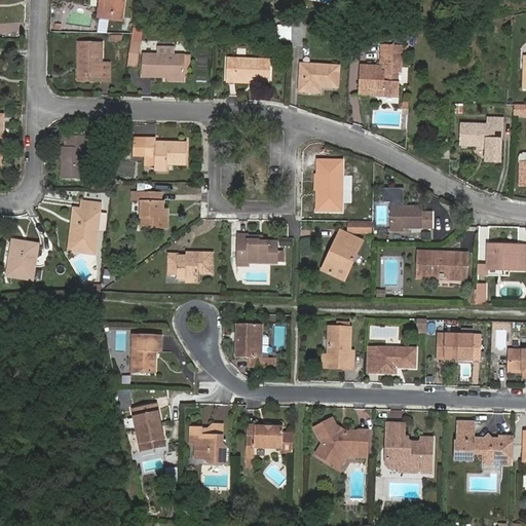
[(125,0),(109,0),(108,12),(124,14),(125,0)]
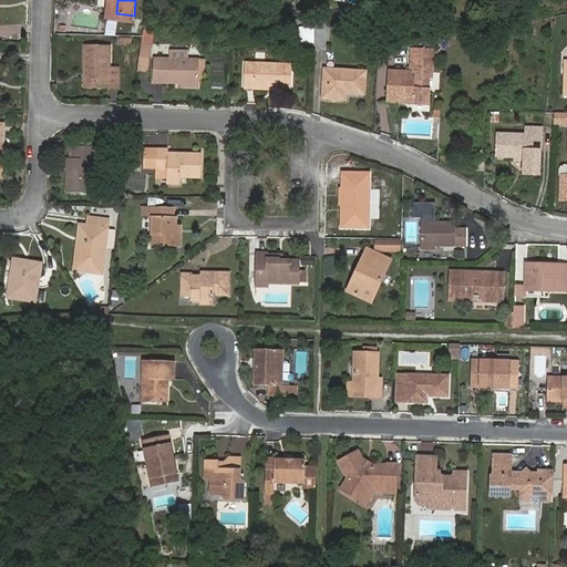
[(142,44),(138,71),(147,72),(151,44),(142,44)]
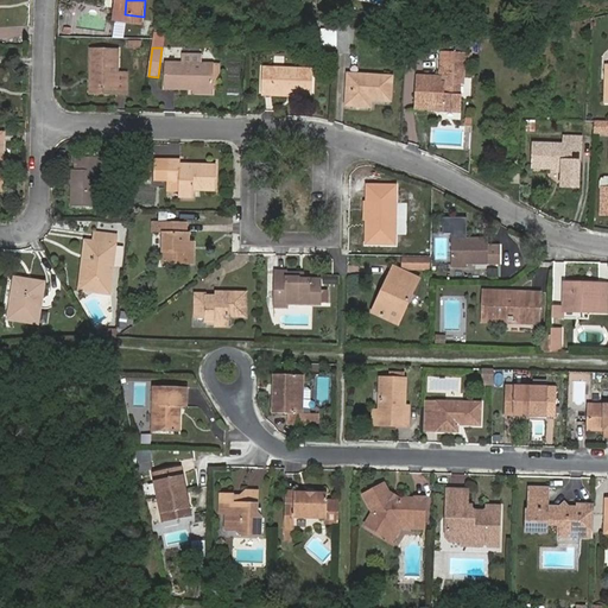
[(103,89),(103,93),(126,94),(126,74),(118,73),(118,50),(92,50),(90,76),(95,76),(95,89),(103,89)]
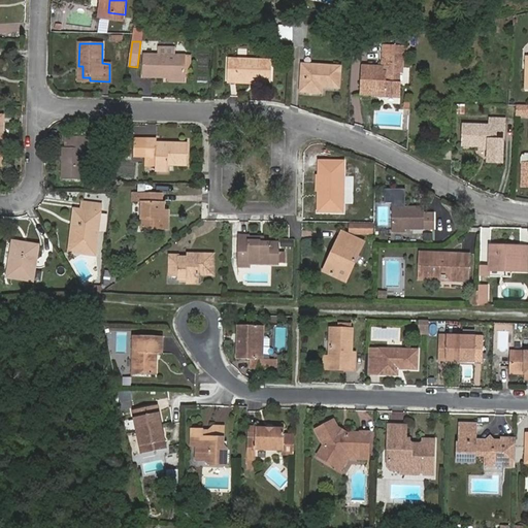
[(385,96),(400,96),(401,84),(398,84),(399,71),(401,71),(402,54),(384,53),(383,67),(361,66),(360,93),(376,94),(376,89),(385,89),(385,96)]
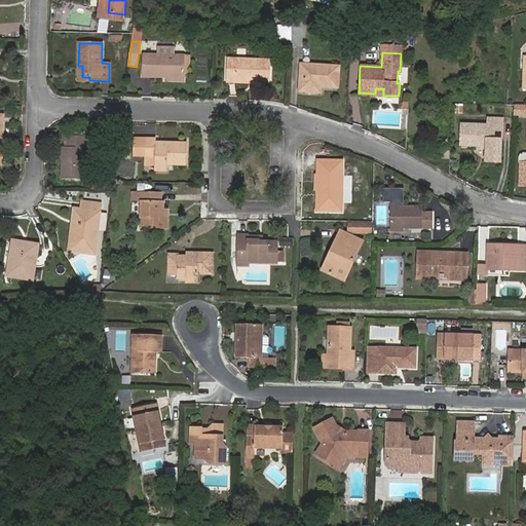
[(184,55),(144,53),(143,76),(184,77),(184,55)]
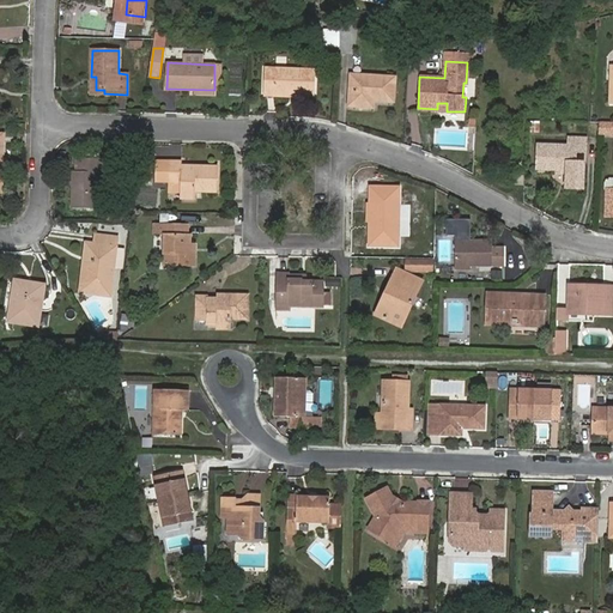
[(265,68),(263,96),(281,96),(281,90),(315,91),(316,70),(265,68)]
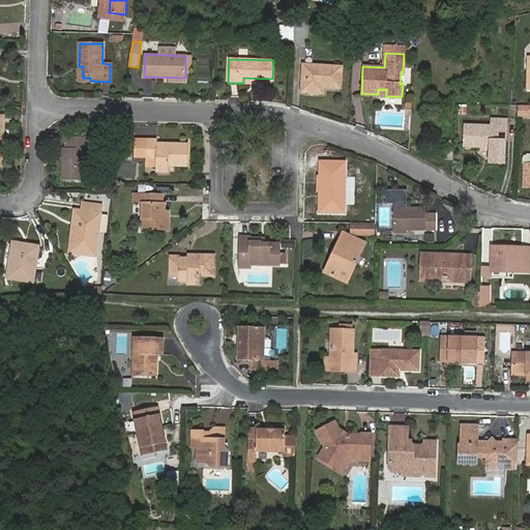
[(301,91),(319,92),(320,86),(341,88),(342,67),(303,64),(301,91)]
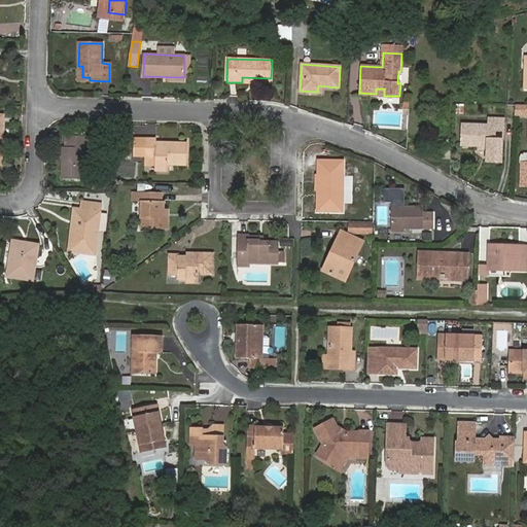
[(456,113),(463,113),(464,104),(456,104),(456,113)]
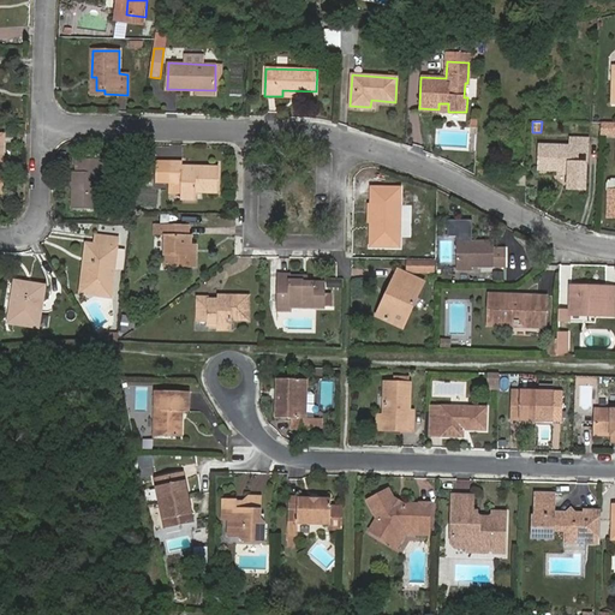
[(614,135),(614,123),(602,124),(602,135),(614,135)]
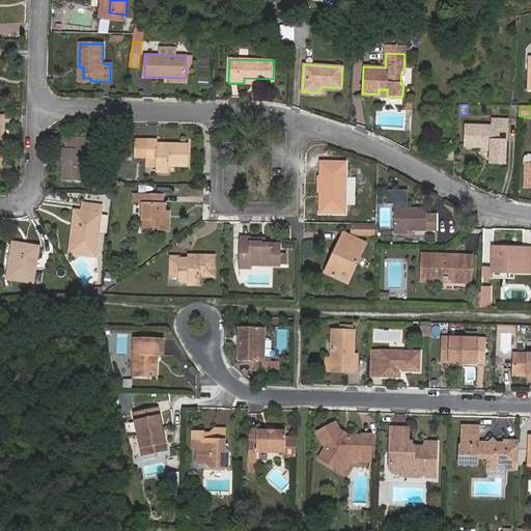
[(507,132),(507,120),(493,119),(492,130),(485,130),(485,127),(465,126),(465,146),(491,147),(490,163),(505,164),(506,141),(499,141),(499,132),(507,132)]
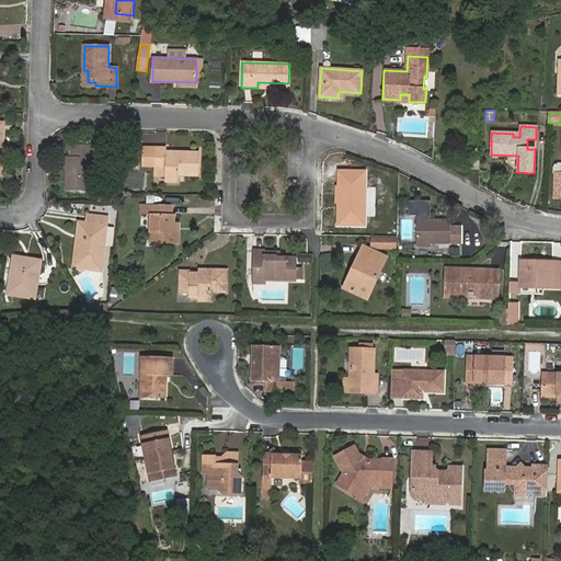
[(91,192),(92,146),(70,146),(69,157),(66,157),(66,191),(91,192)]
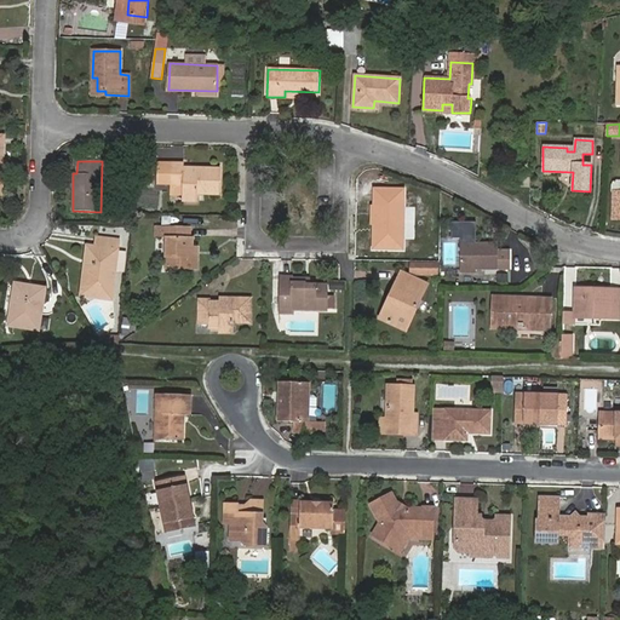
[(171,168),(158,168),(156,183),(183,184),(182,200),(197,200),(197,193),(220,194),(220,170),(184,168),(184,164),(171,164),(171,168)]
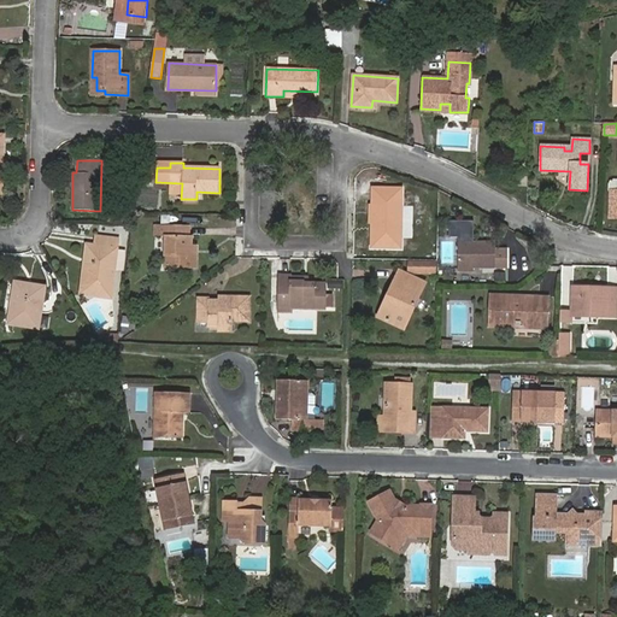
[(517,186),(528,186),(528,176),(517,176),(517,186)]
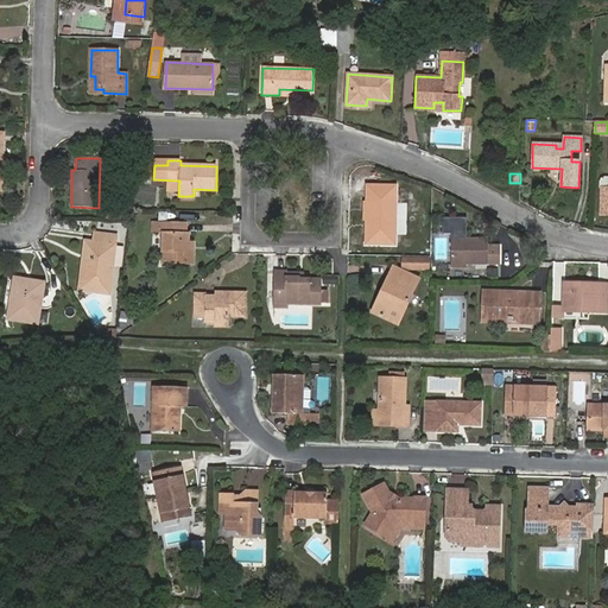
[(371,221),(371,232),(366,230),(366,244),(396,244),(396,202),(396,184),(367,183),(366,221),(371,221)]
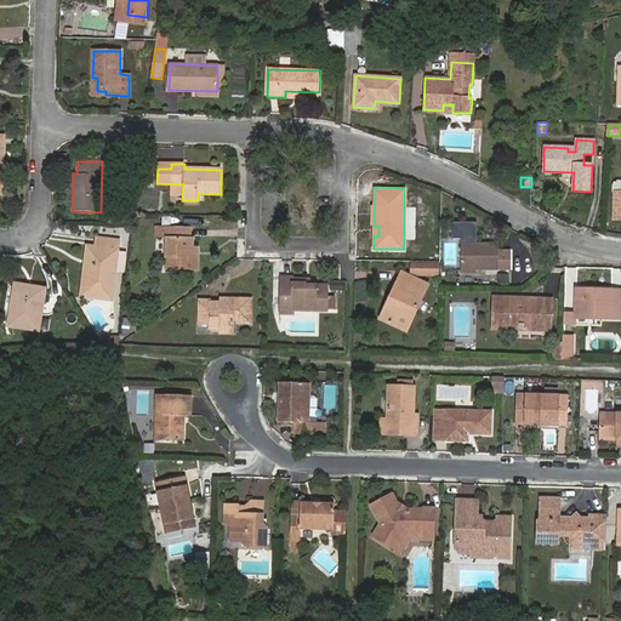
[(191,257),(191,228),(166,227),(166,237),(165,268),(198,269),(198,257),(191,257)]
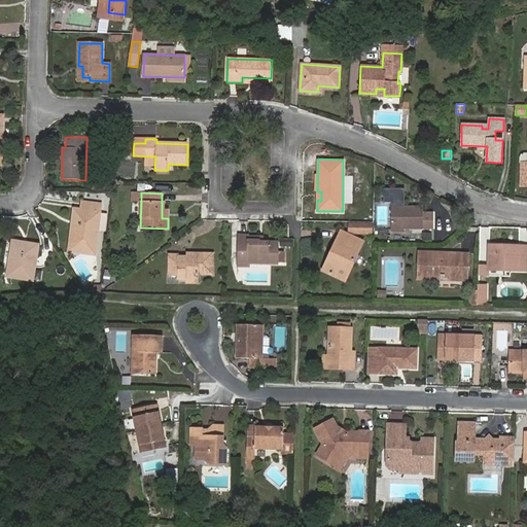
[(101,204),(82,202),(81,209),(74,209),(69,250),(95,253),(101,204)]
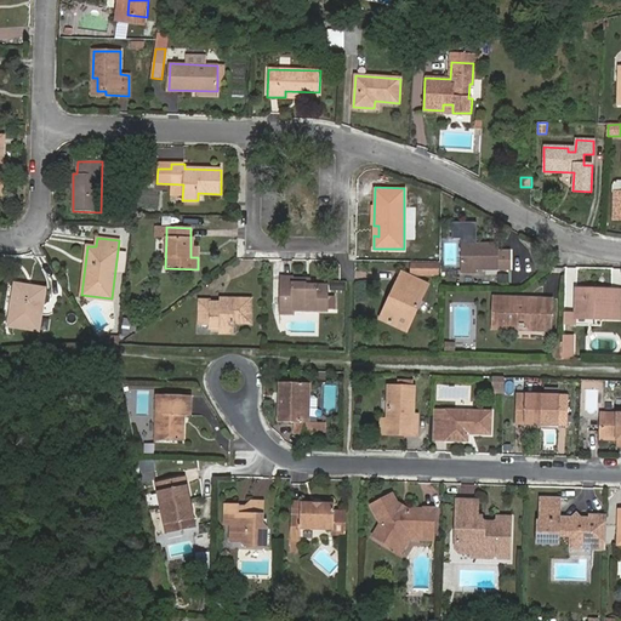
[(461,269),(511,269),(511,251),(499,251),(499,244),(461,244),(461,269)]
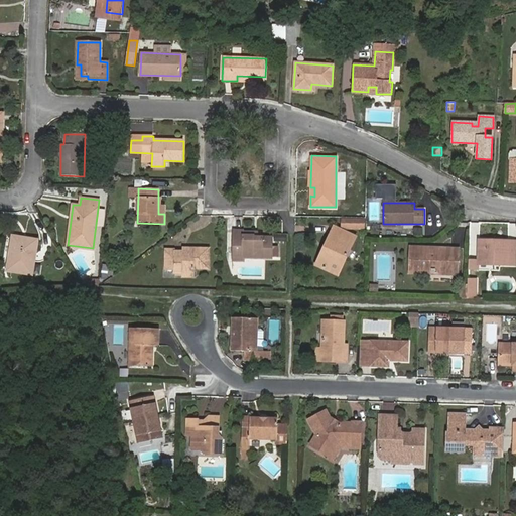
[(325,247),(328,248),(319,266),(338,274),(355,237),(341,230),(337,238),(331,235),(325,247)]
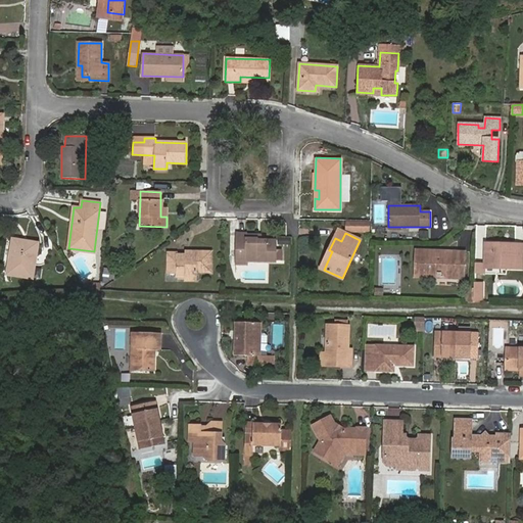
[(246,234),(236,234),(236,264),(246,264),(246,260),(276,262),(276,249),(276,240),(257,239),(257,238),(246,238),(246,234)]
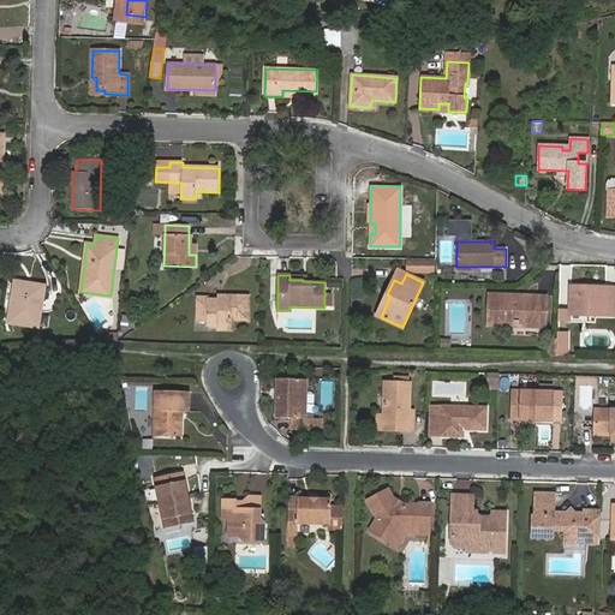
[(15,285),(9,323),(39,328),(46,286),(33,284),(33,288),(15,285)]
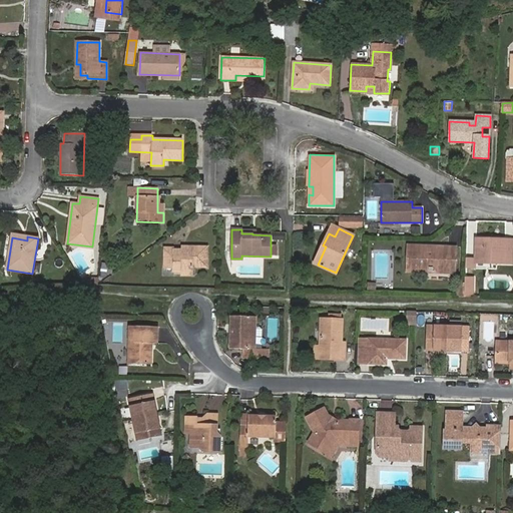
[(512,250),(512,238),(476,238),(475,260),(496,260),(496,263),(512,264),(512,250)]
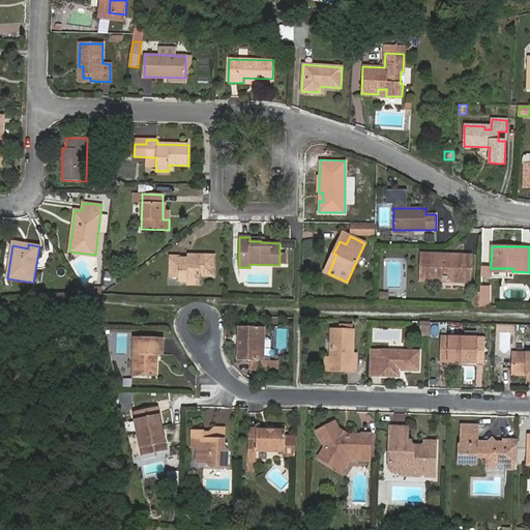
[(200,281),(200,277),(200,275),(213,275),(214,256),(196,255),(196,257),(171,257),(170,277),(186,277),(187,281),(200,281)]
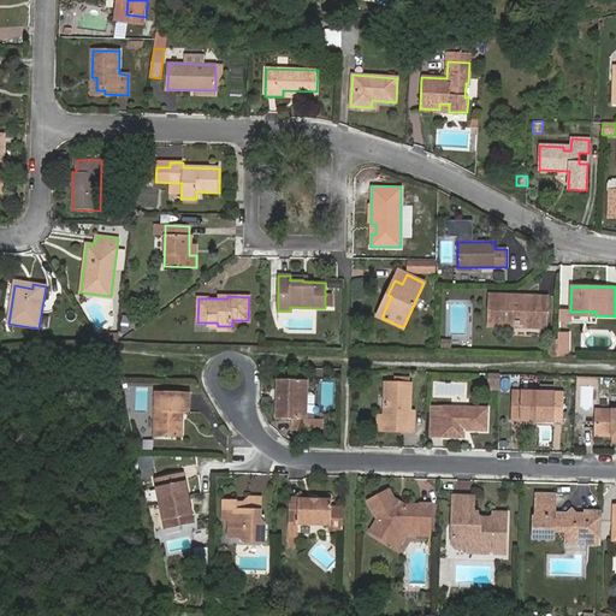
[(489,324),(546,326),(546,298),(490,296),(489,324)]
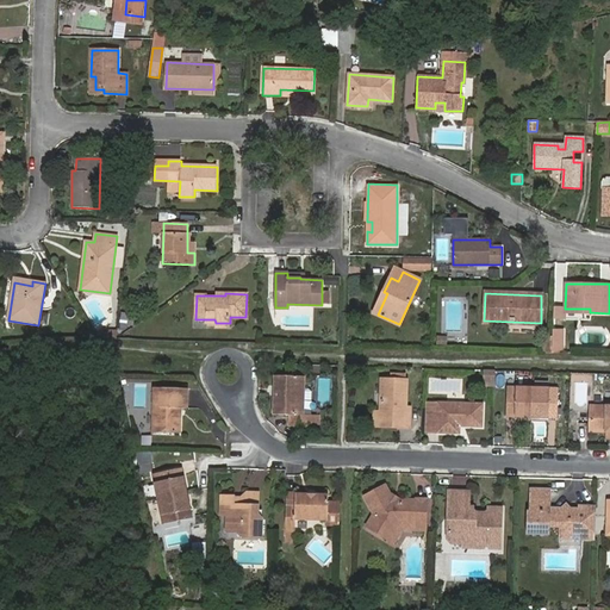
[(564,306),(554,306),(553,319),(562,319),(564,306)]
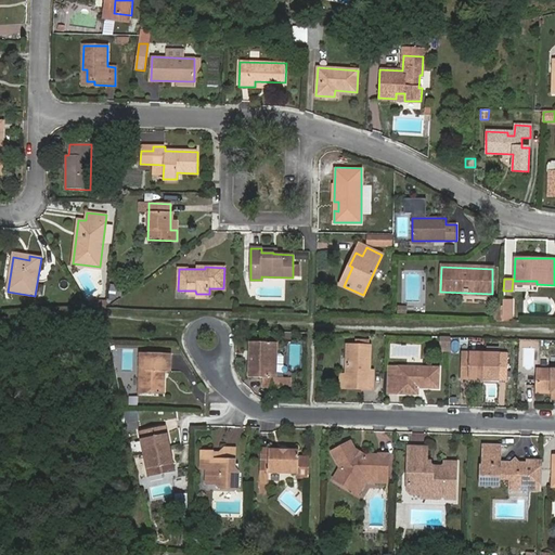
[(121,294),(123,282),(112,280),(111,294),(119,295),(121,294)]
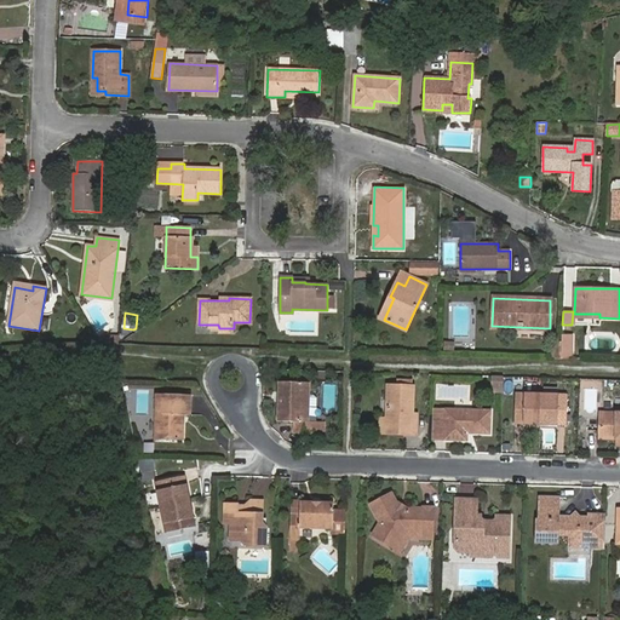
[(573,336),(562,336),(562,343),(562,352),(573,352),(573,336)]
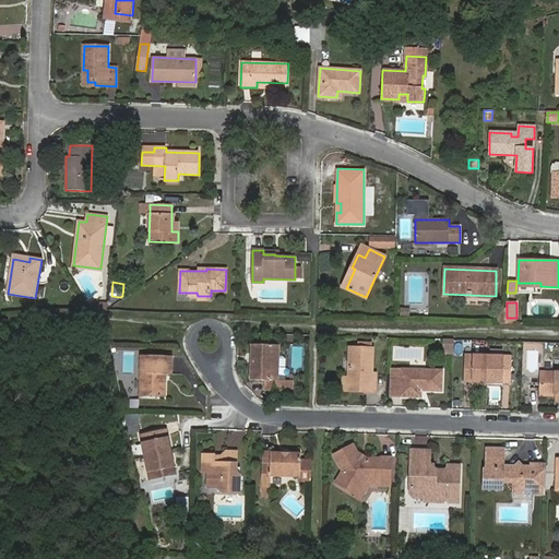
[(454,340),(444,340),(444,352),(453,353),(454,340)]
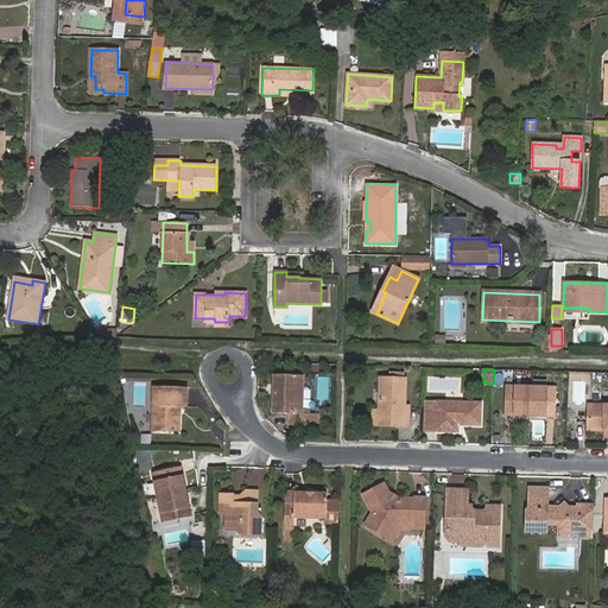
[(304,415),(305,375),(273,374),(272,413),(289,413),(287,424),(312,425),(312,415),(304,415)]
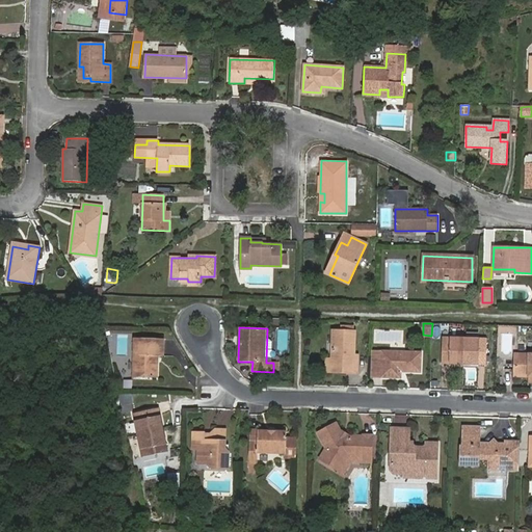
[(358,355),(354,355),(355,331),(333,330),(331,368),(341,369),(341,372),(357,372),(358,355)]
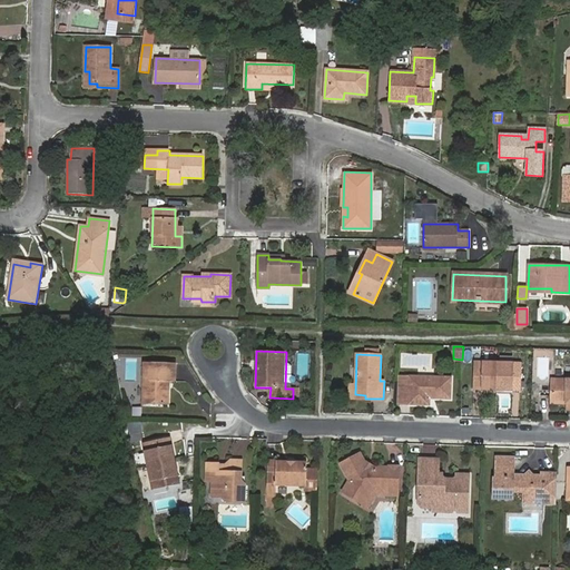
[(550,354),(538,354),(538,367),(550,367),(550,354)]
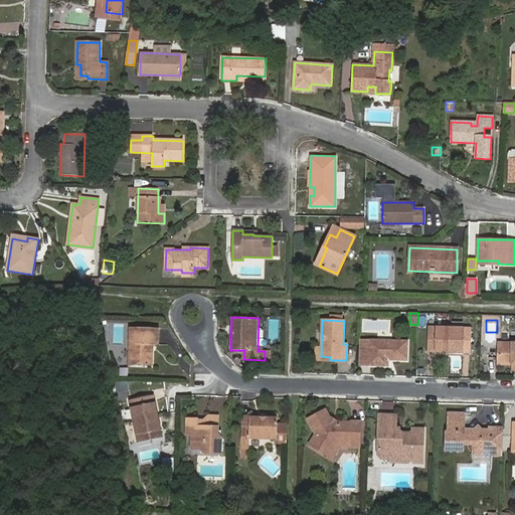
[(471,353),(472,327),(428,325),(427,352),(471,353)]
